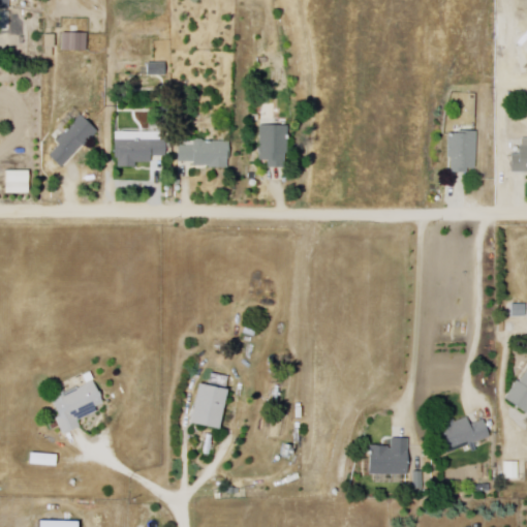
[(59,30),(89,29),(90,44),(59,45),(59,30)]
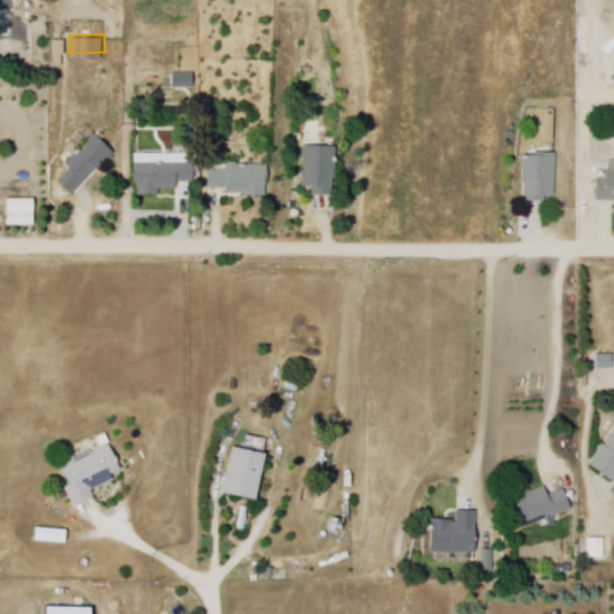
[(62,36),(64,53),(58,54),(59,65),(48,66),(46,37),(62,36)]
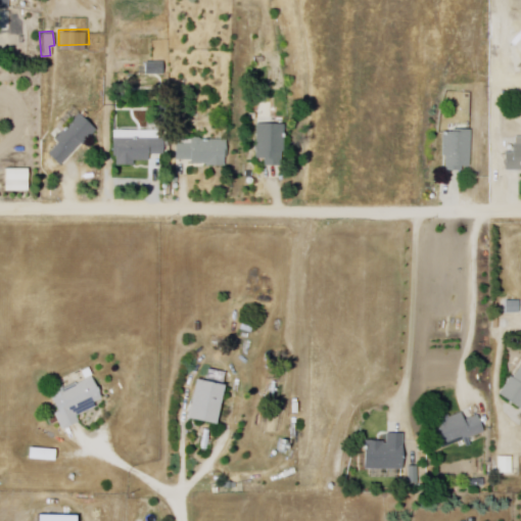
[(144,74),(144,61),(161,61),(161,74),(144,74)]
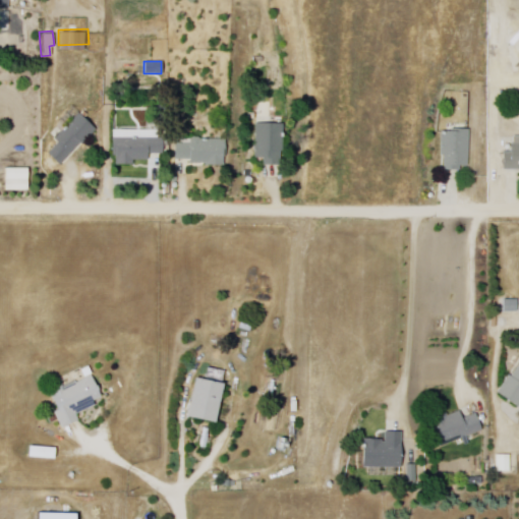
[(77,111),(98,128),(82,146),(78,141),(61,162),(48,152),(56,141),(53,139),(77,111)]
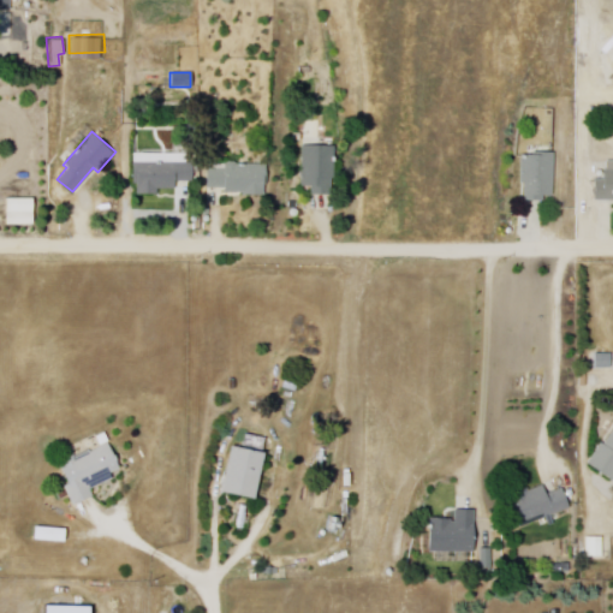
[(299,143),(333,143),(333,192),(310,192),(310,183),(299,183),(299,143)]
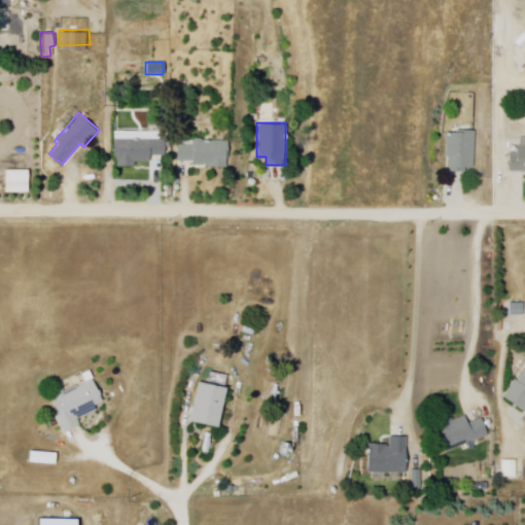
[(477,128),(473,167),(466,166),(466,172),(448,170),(449,155),(443,154),(445,132),(454,133),(455,126),(477,128)]
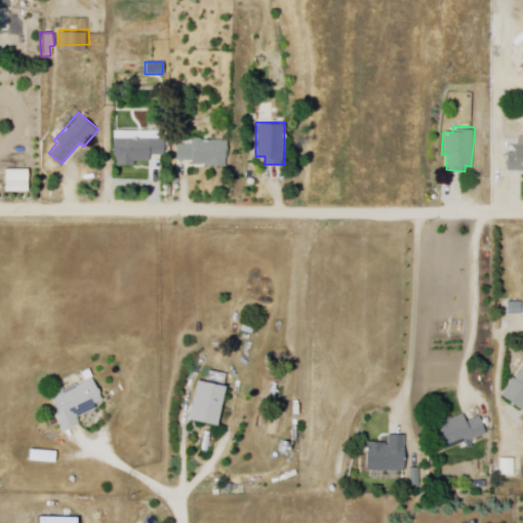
[(516,134),(522,133),(522,168),(506,169),(505,151),(516,150),(516,134)]
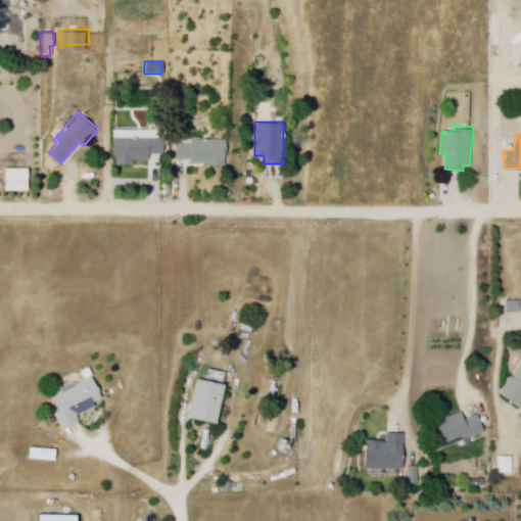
[(115,135),(163,135),(163,150),(149,150),(149,158),(134,158),(134,166),(117,166),(117,152),(110,152),(110,135),(115,135)]
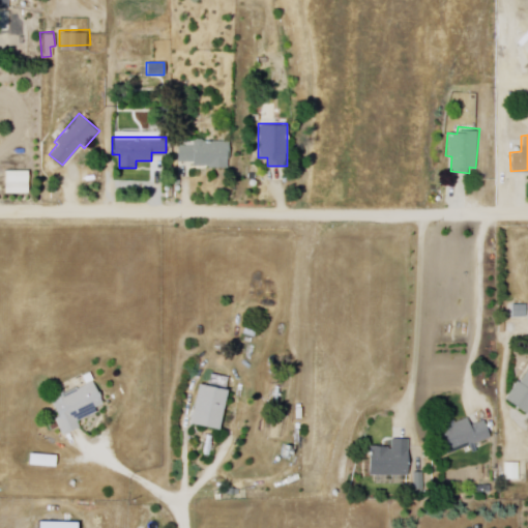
[(175,145),(195,145),(194,138),(229,137),(229,167),(210,167),(210,164),(193,164),(193,160),(175,160),(175,145)]
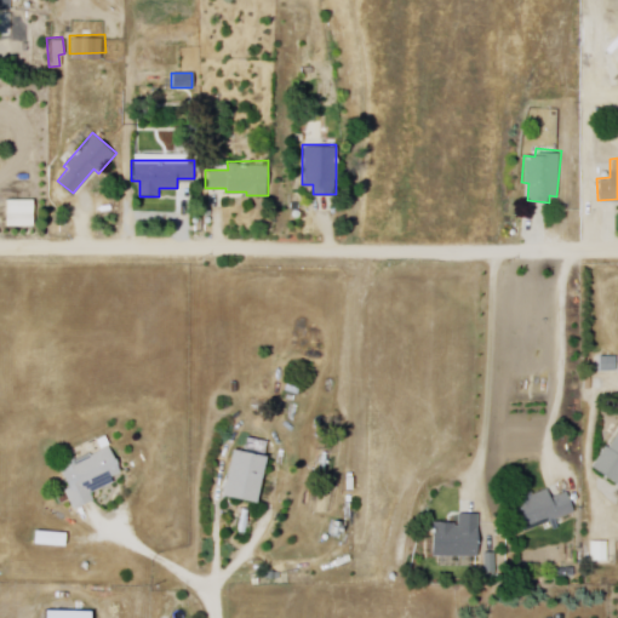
[(33,198),(32,227),(3,225),(4,196),(33,198)]
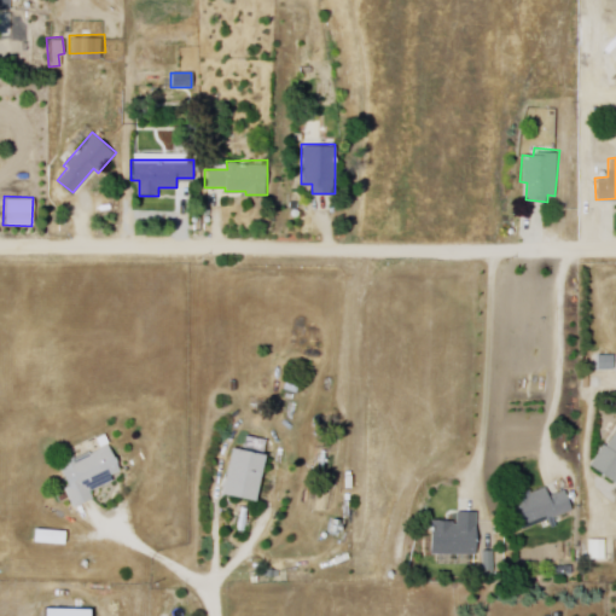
[(615,425),(615,480),(615,482),(590,465),(615,425)]
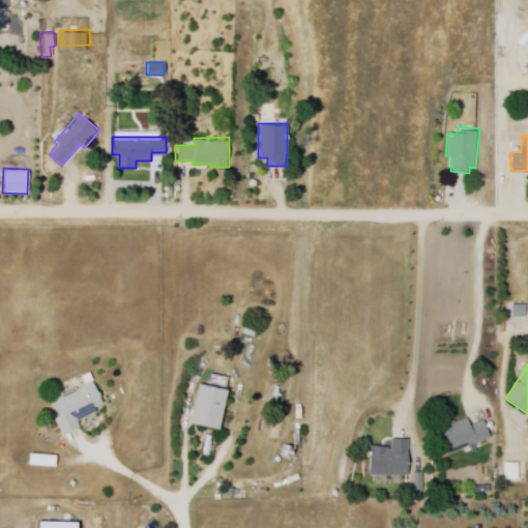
[(92,380),(103,400),(93,405),(97,412),(78,422),(81,430),(62,439),(52,418),(57,415),(47,394),(60,388),(63,394),(92,380)]
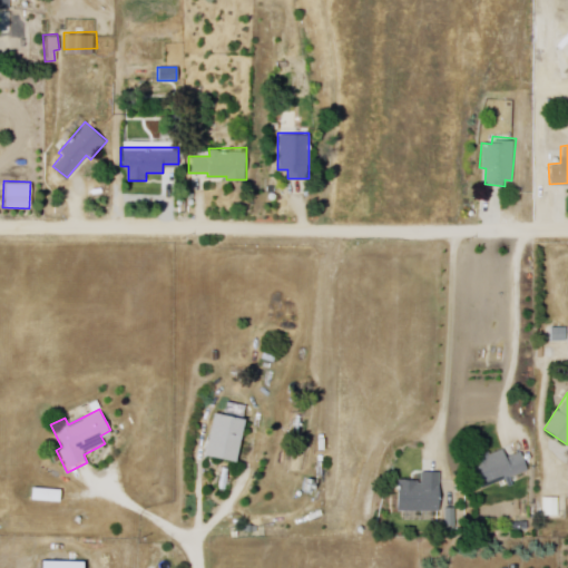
[(245,417),(237,462),(207,457),(215,411),(245,417)]
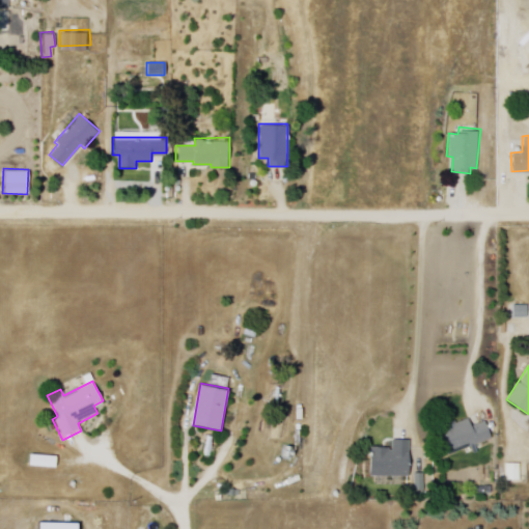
[(483,419),(492,438),(470,447),(468,443),(445,452),(436,429),(467,416),(470,424),(483,419)]
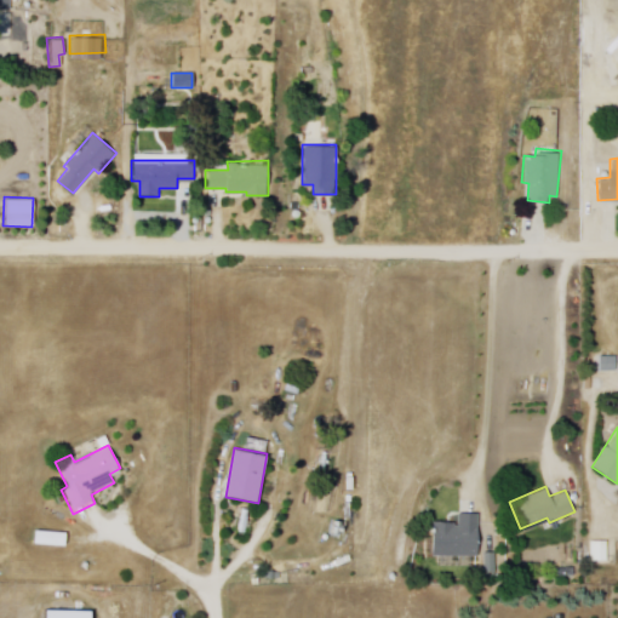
[(476,510),(476,556),(433,556),(433,520),(456,521),(456,510),(476,510)]
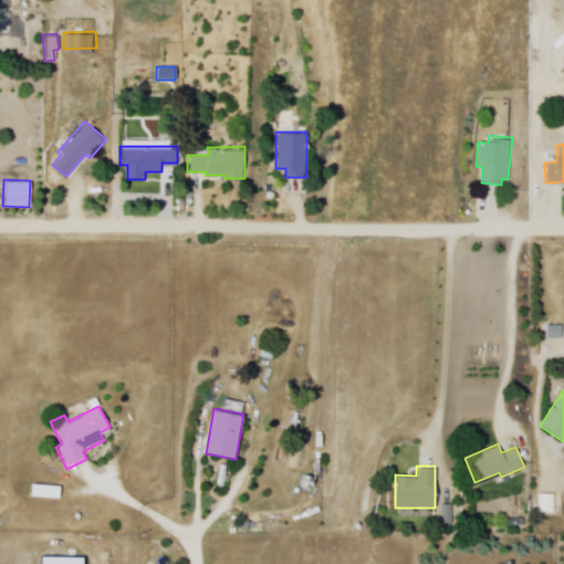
[(553,492),(533,492),(533,508),(555,508),(555,492),(553,492)]
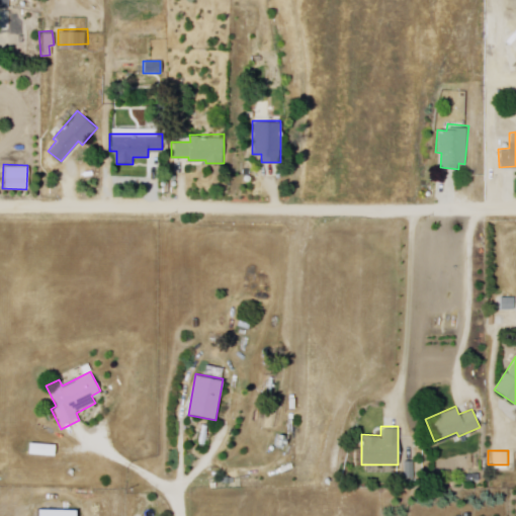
All buildings are outlined.
